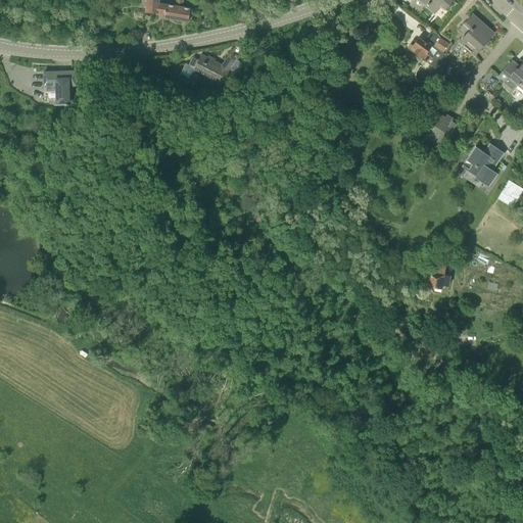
[(164,16),(188,20),(191,7),(183,6),(183,0),(146,0),(147,11),(158,12),(164,13),(164,16)]
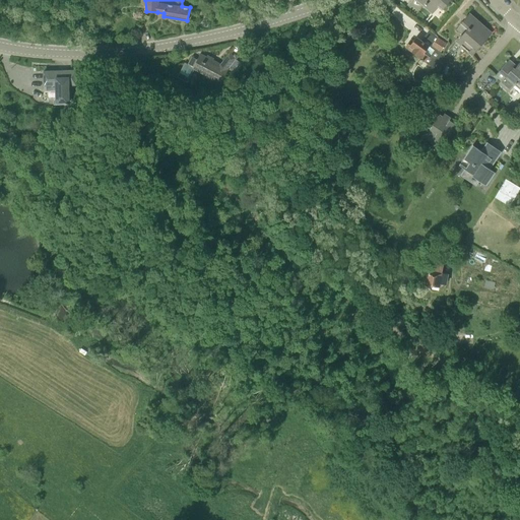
[(450,0),(420,0),(426,4),(424,6),(432,12),(437,6),(442,10),(450,0)]
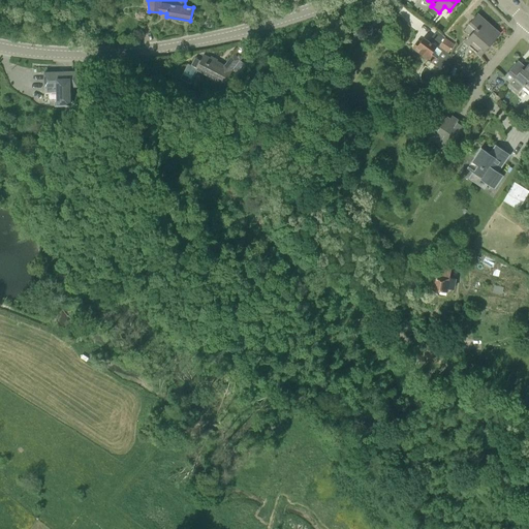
[(479,56),(498,34),(490,27),(491,26),(477,13),(468,25),(474,29),(463,42),(468,47),(469,45),(479,56)]
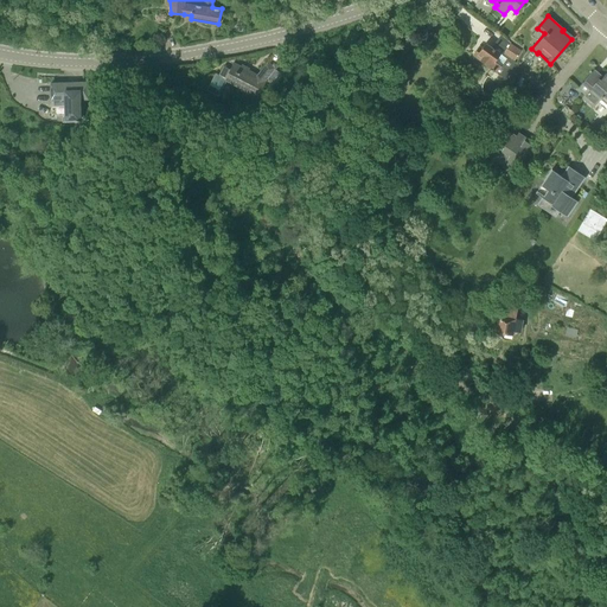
[(494,50),(486,43),(483,46),(480,44),(474,51),(478,53),(475,56),(496,72),(506,80),(517,63),(515,62),(523,51),(511,43),(504,53),(508,56),(500,65),(496,61),(502,53),(496,49),(494,50)]
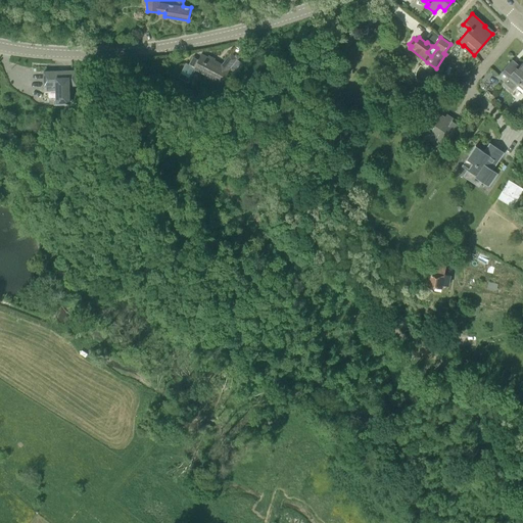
[(230,67),(237,58),(231,53),(221,64),(214,60),(215,59),(208,56),(207,57),(201,54),(198,59),(193,57),(189,65),(184,63),(177,78),(187,83),(193,68),(208,76),(207,78),(216,82),(216,81),(222,84),(231,68),(230,67)]
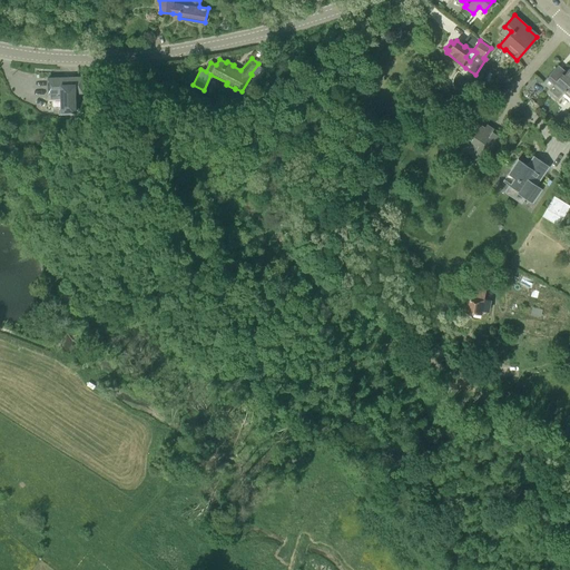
[(569,68),(566,72),(558,66),(542,82),(549,88),(546,91),(557,101),(566,90),(569,94),(569,68)]
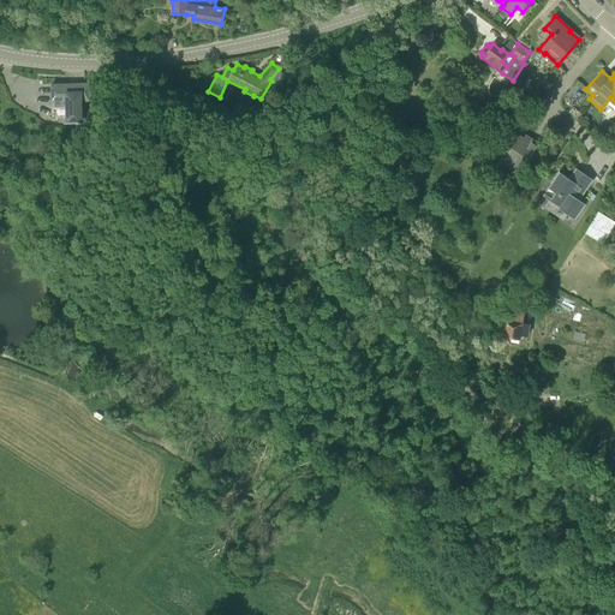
[(66,129),(82,127),(81,99),(90,99),(89,82),(52,83),(53,124),(58,124),(58,120),(66,120),(66,129)]
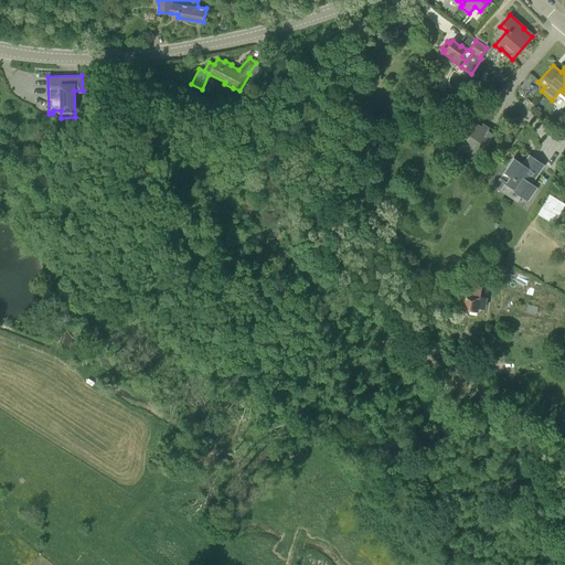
[(491,138),(486,134),(488,130),(469,118),(469,119),(470,120),(455,145),(471,156),(475,150),(481,155),(496,131),(491,138)]
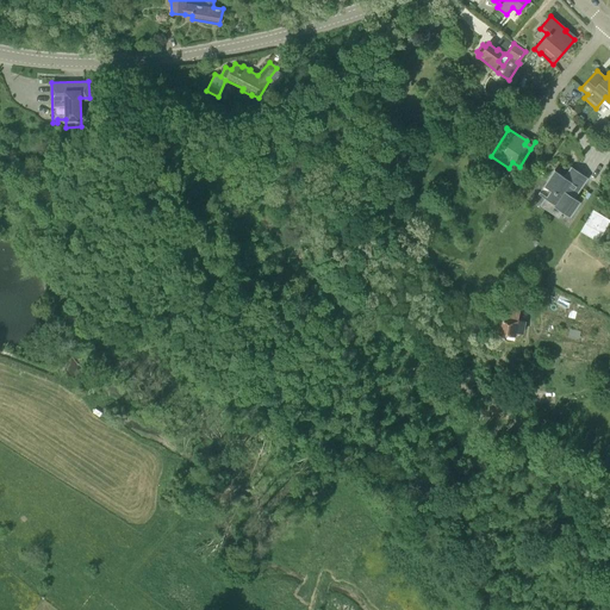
[(571,181),(554,170),(539,193),(559,207),(558,209),(571,218),(580,203),(574,198),(589,178),(577,170),(571,181)]
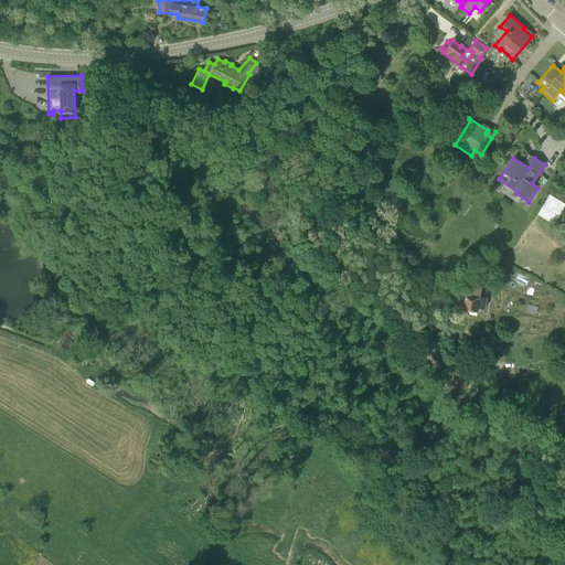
[(537,214),(553,223),(564,204),(548,194),(537,214)]
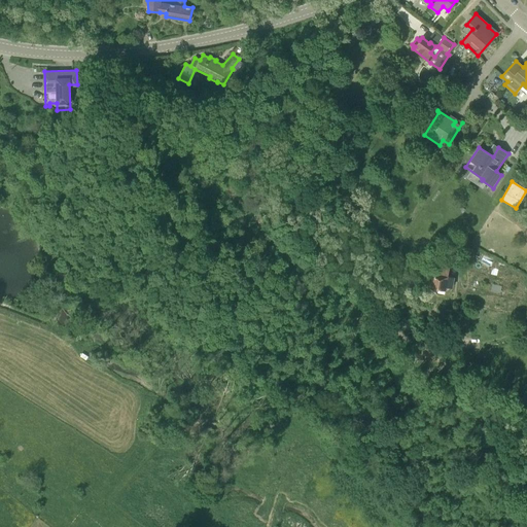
[(452,287),(454,277),(448,276),(449,270),(448,269),(449,264),(434,260),(433,266),(432,266),(428,286),(447,290),(447,286),(452,287)]
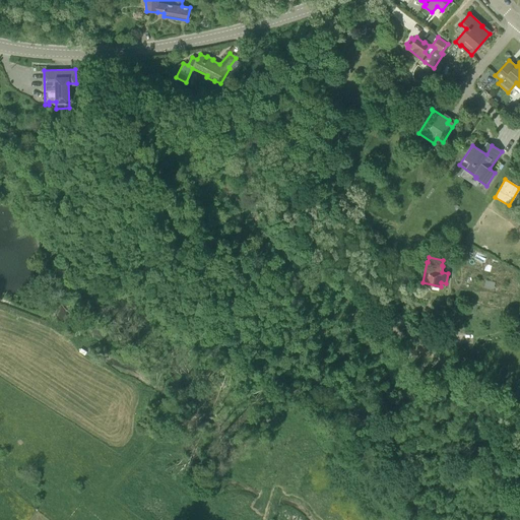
All buildings are outlined.
